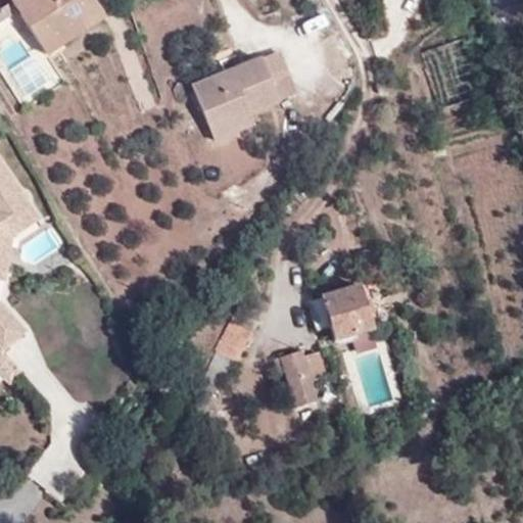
[(15,0),(12,2),(47,55),(62,45),(54,31),(75,17),(84,32),(104,17),(93,0),(15,0)]
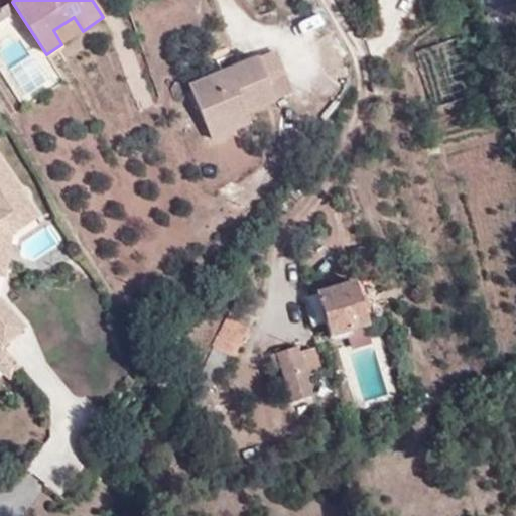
[(0,9),(0,21),(14,13),(8,5),(0,9)]
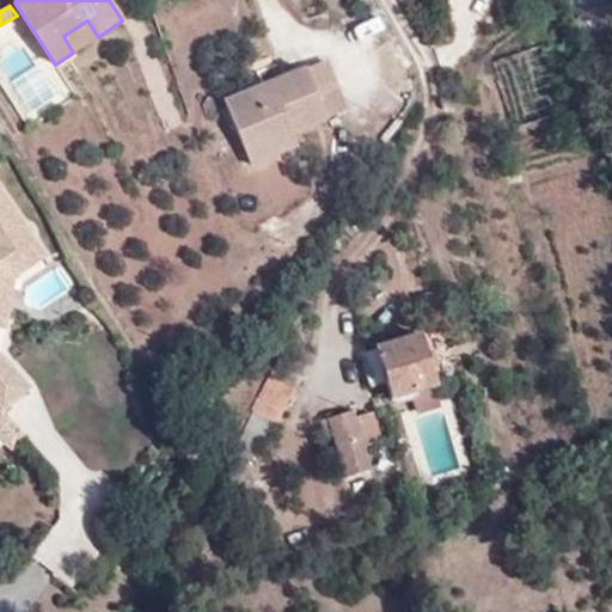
[(73,53),(98,37),(87,20),(63,36),(73,53)]
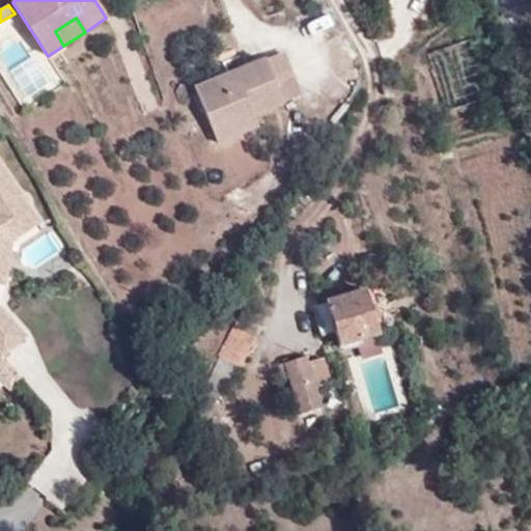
[(255,119),(284,108),(266,61),(196,89),(219,145),(259,129),(255,119)]
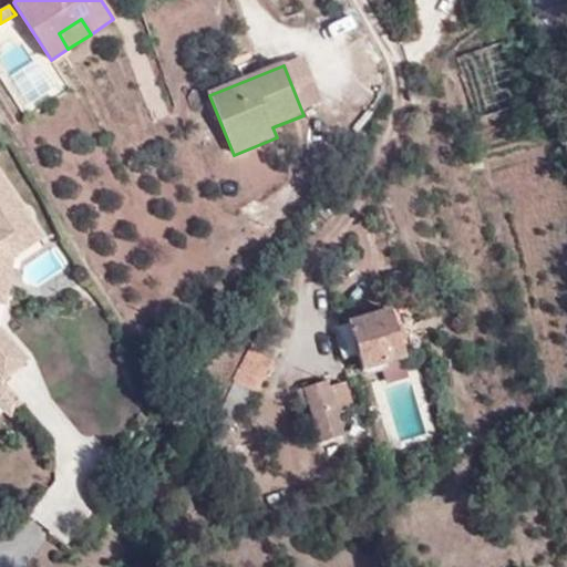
[(0,302),(2,303),(8,305),(12,268),(2,267),(6,251),(28,237),(11,213),(20,207),(0,176),(0,302)]
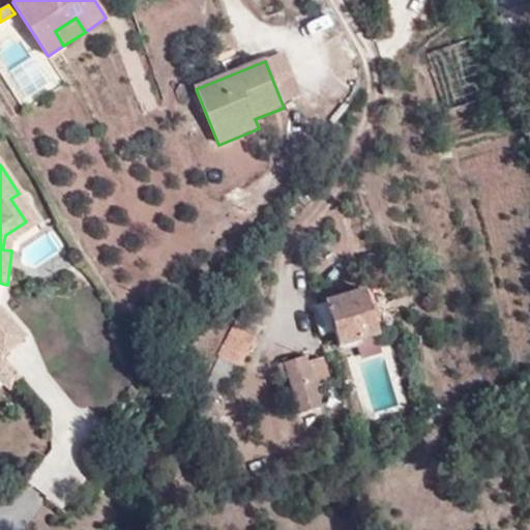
[(13,240),(38,225),(19,194),(10,199),(26,222),(5,235),(2,249),(11,251),(13,240)]
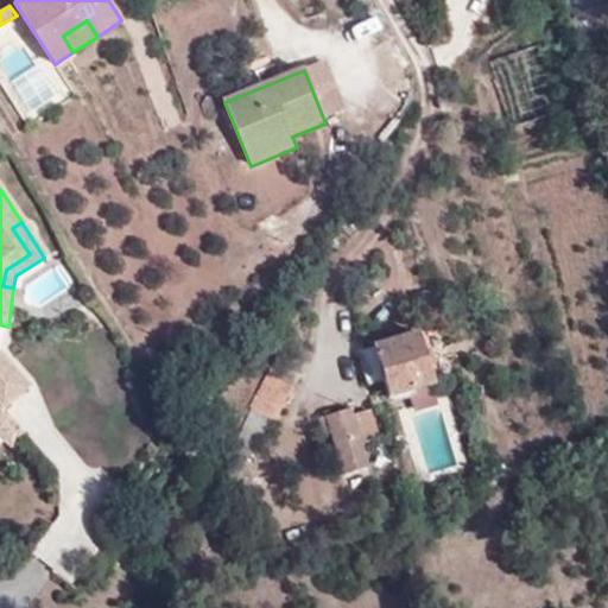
[(388,399),(434,385),(418,334),(361,350),(373,385),(384,381),(388,399)]
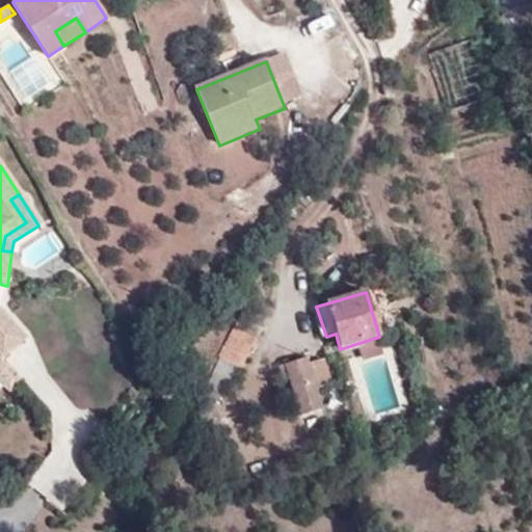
[(272,309),(248,298),(236,325),(258,336),(260,337),(272,309)]
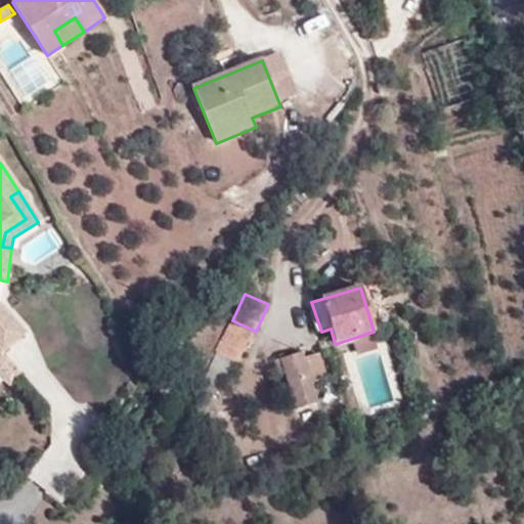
[(0,348),(3,353),(26,334),(0,304),(0,348)]
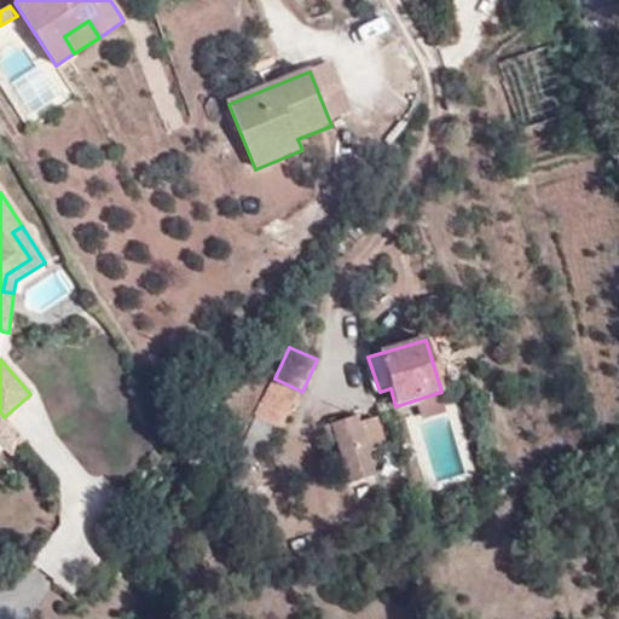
[(262,404),(287,416),(300,391),(275,379),(262,404)]
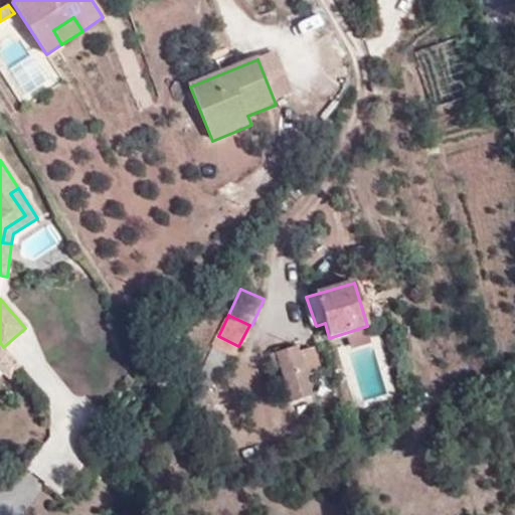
[(231,354),(234,355),(238,346),(218,336),(214,345),(231,354)]
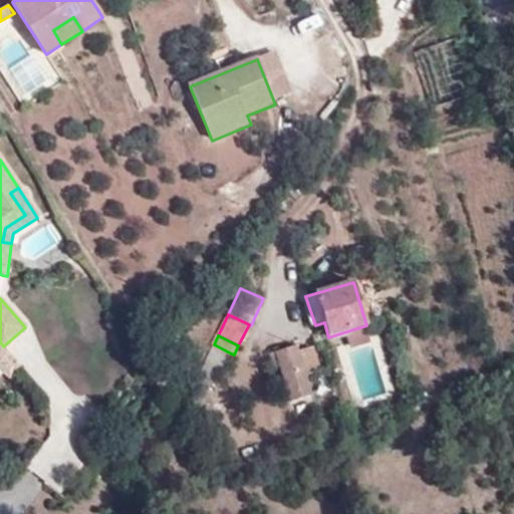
[(0,367),(11,380),(23,368),(3,346),(0,348),(0,367)]
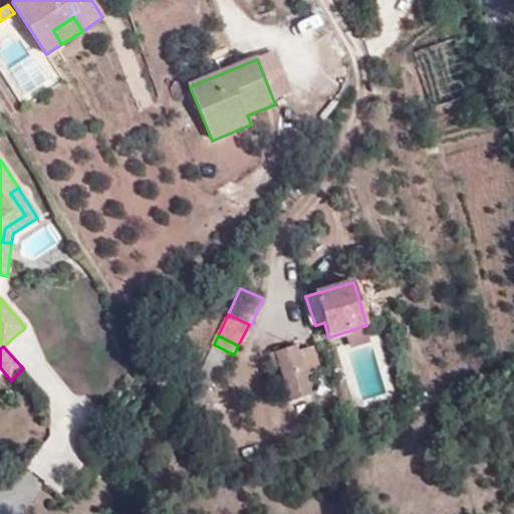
[(312,397),(306,376),(298,351),(296,346),(270,354),(274,368),(280,367),(292,403),(312,397)]
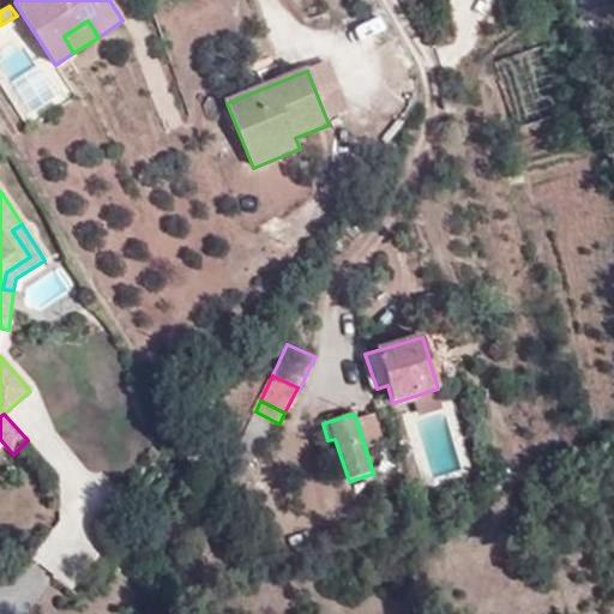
[(381,445),(372,415),(356,420),(366,450),(381,445)]
